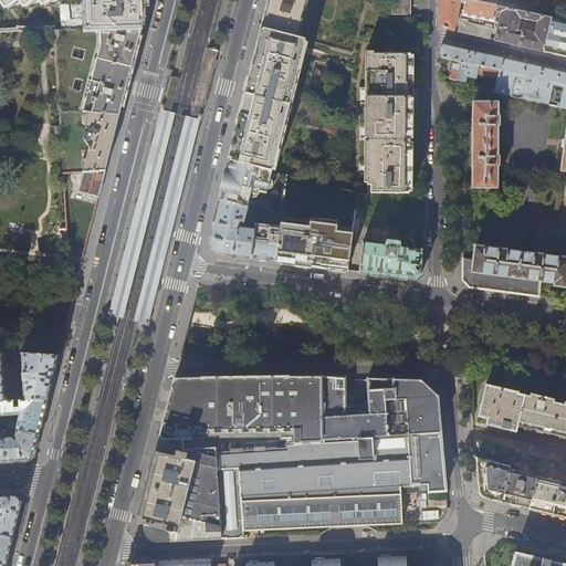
[(0,0),(0,6),(1,4),(3,8),(9,4),(12,9),(21,3),(23,7),(28,3),(31,8),(39,2),(41,6),(46,2),(49,6),(56,0),(0,0)]
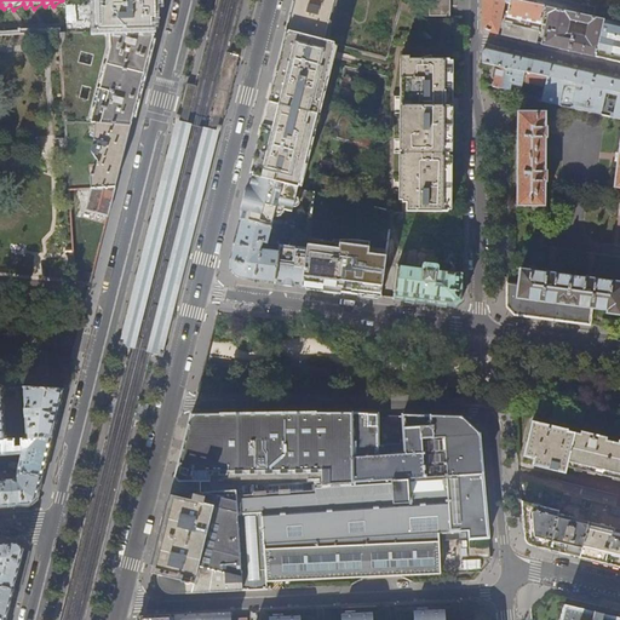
[(99,0),(101,5),(97,5),(97,33),(112,32),(155,30),(155,23),(155,16),(159,16),(159,0),(99,0)]
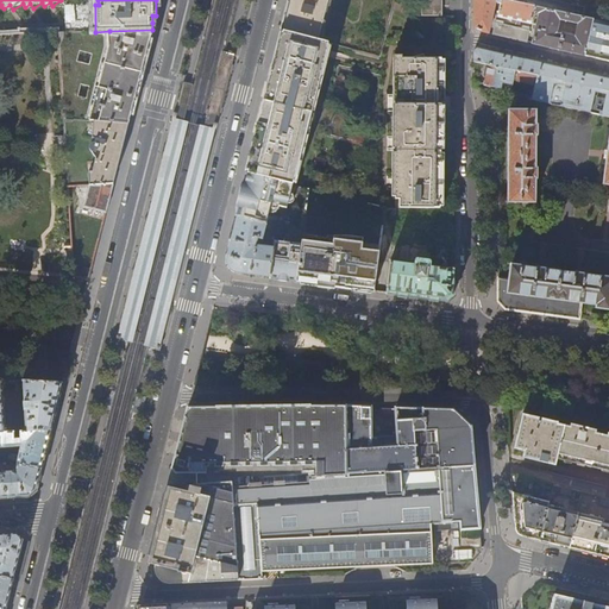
[(319,41),(328,0),(290,0),(289,10),(283,32),(319,41)]
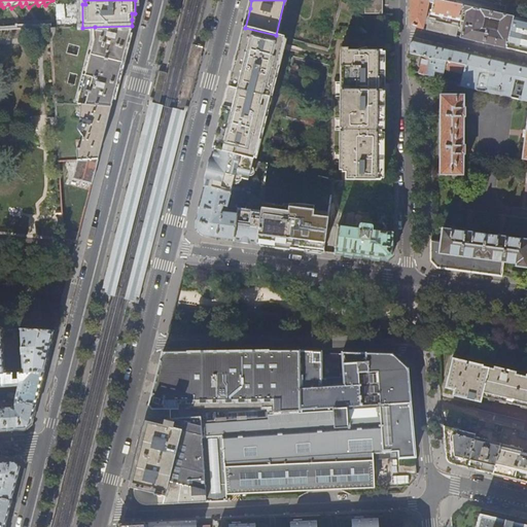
[(364,0),(364,14),(382,14),(382,0),(364,0)]
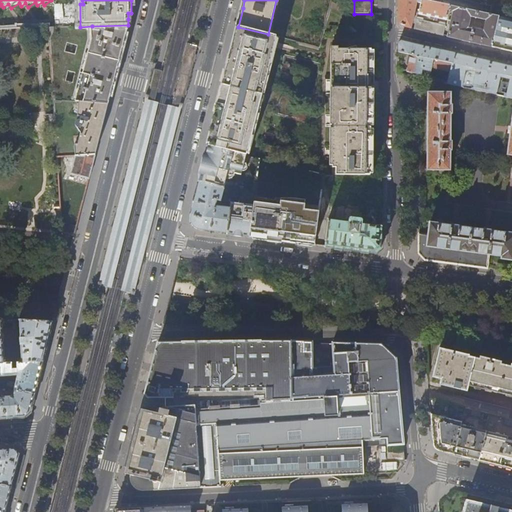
[(421,3),(421,0),(398,0),(399,2),(398,24),(401,26),(404,27),(410,28),(416,2),(421,3)]
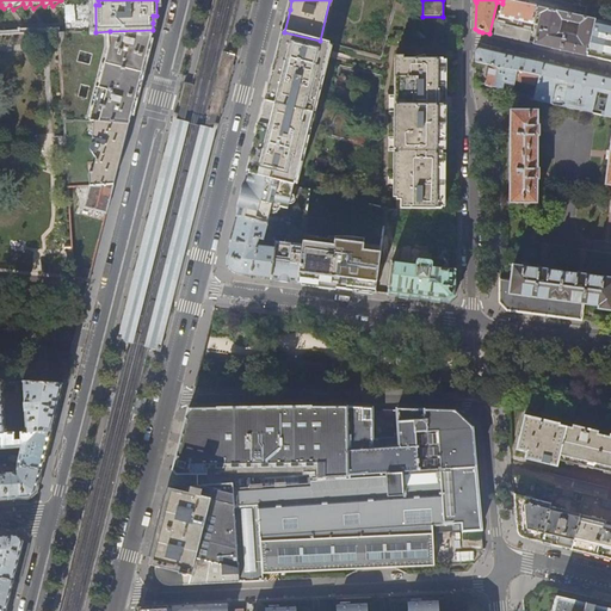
[(545,47),(573,53),(586,56),(596,20),(514,2),(505,0),(503,0),(503,4),(499,17),(532,24),(535,11),(541,13),(534,44),(545,47)]
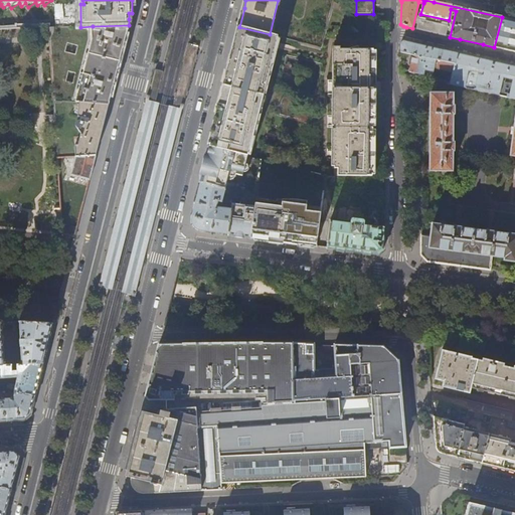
[(440,34),(446,36),(448,25),(448,22),(442,21),(441,23),(425,20),(425,18),(419,16),(418,19),(416,29),(419,30),(440,34)]
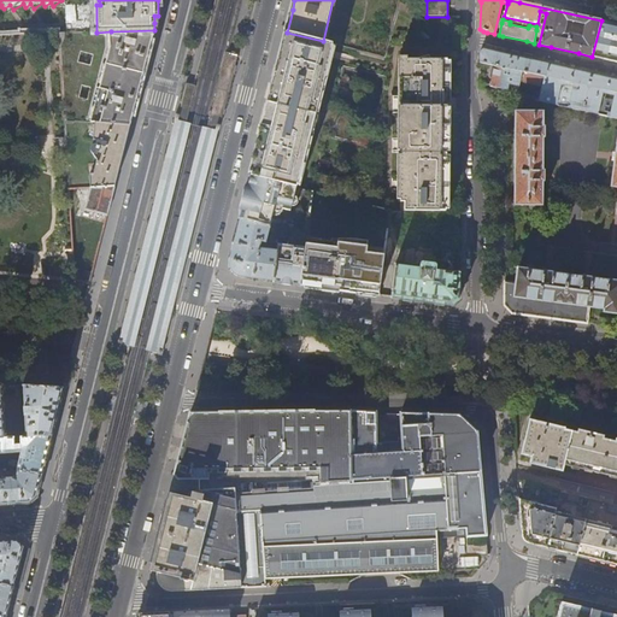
[(616,23),(601,21),(592,57),(607,60),(616,62),(616,23)]
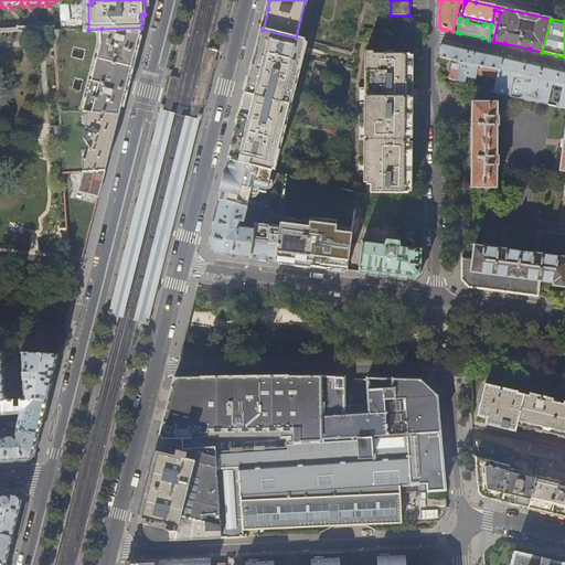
[(141,28),(102,29),(83,112),(86,113),(119,115),(121,106),(132,64),(141,28)]
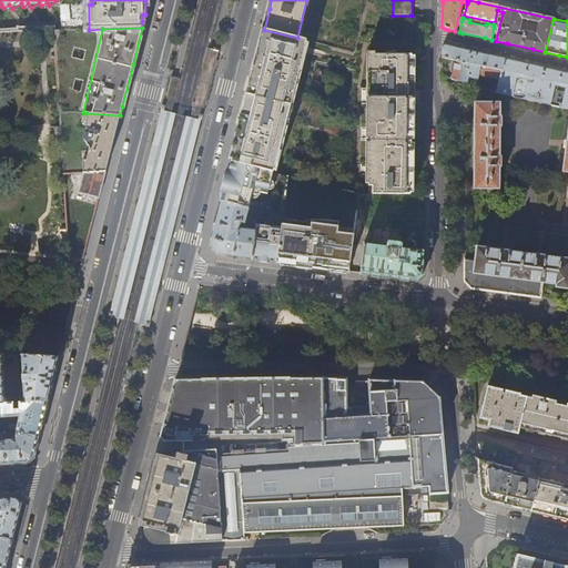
[(306,40),(297,38),(264,30),(256,62),(241,121),(231,162),(273,173),(306,40)]
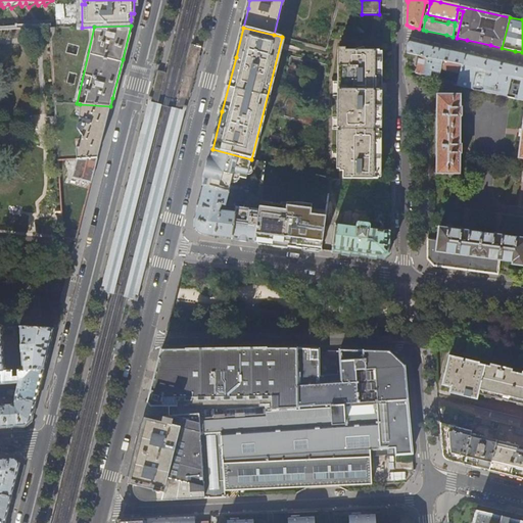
[(407,53),(419,55),(461,64),(461,65),(462,65),(465,55),(446,51),(410,42),(407,44),(407,49),(407,53)]
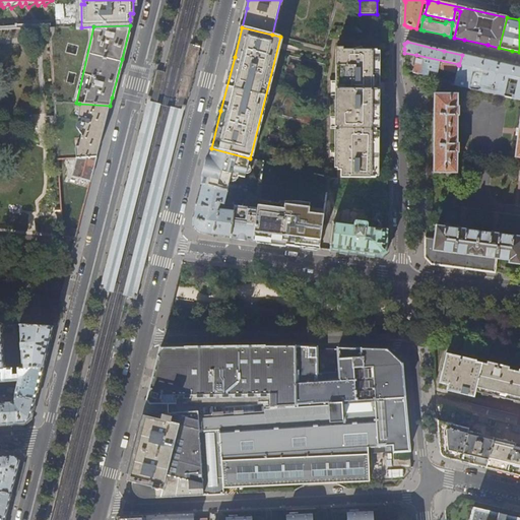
[(176,103),(186,106),(187,99),(198,54),(200,47),(193,45),(191,44),(176,103)]
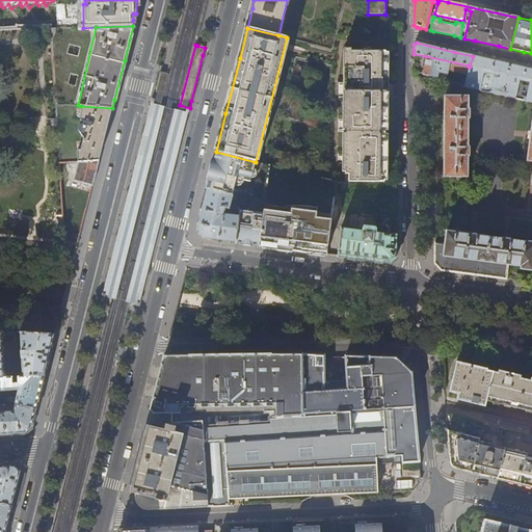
[(344,182),(381,182),(384,182),(384,155),(384,101),(384,63),(386,53),(346,51),(344,182)]
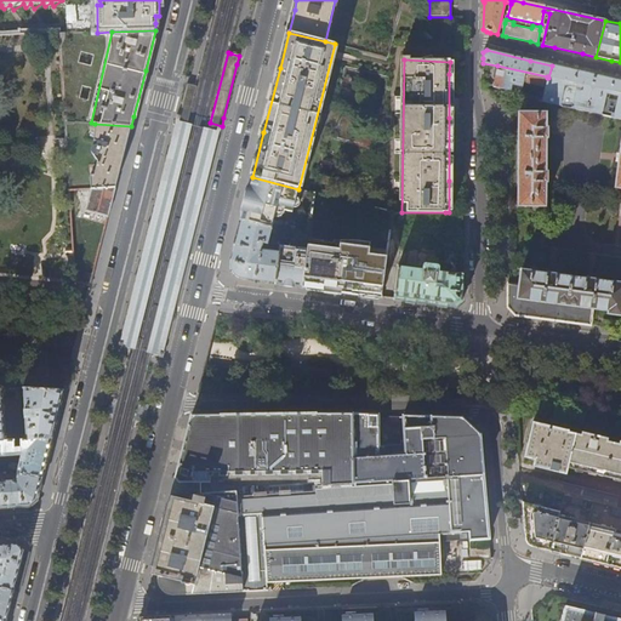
[(545,87),(547,78),(547,77),(497,66),(497,69),(495,69),(494,73),(493,78),(495,79),(493,87),(519,93),(522,81),(545,87)]
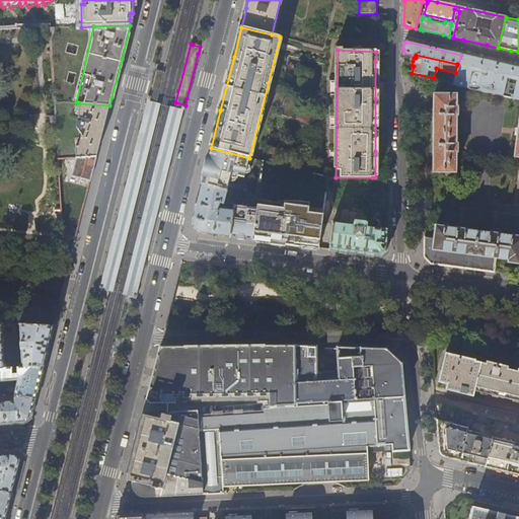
[(461,55),(458,65),(457,65),(455,73),(453,85),(518,99),(518,67),(515,67),(503,64),(491,62),(476,58),(461,55)]
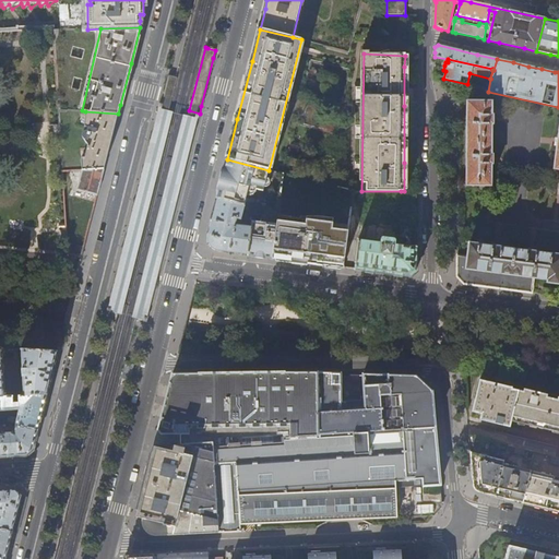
[(163,103),(170,105),(178,78),(176,78),(169,75),(164,96),(163,103)]
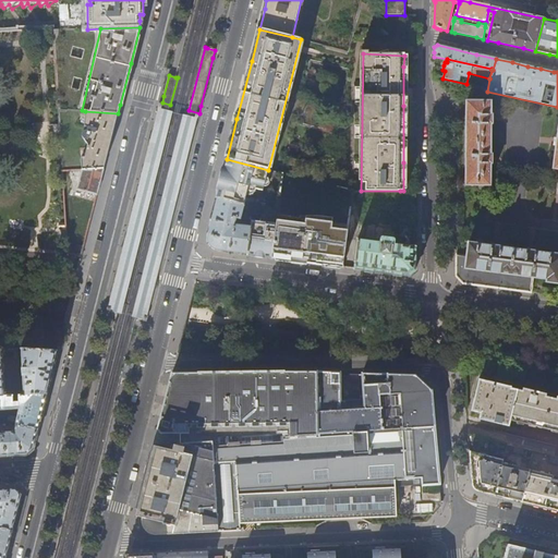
[(481,186),(481,191),(495,191),(495,171),(490,171),(490,164),(493,164),(493,156),(490,156),(490,124),(493,124),(493,116),(492,116),(492,101),(465,101),(465,114),(465,158),(465,186),(481,186)]
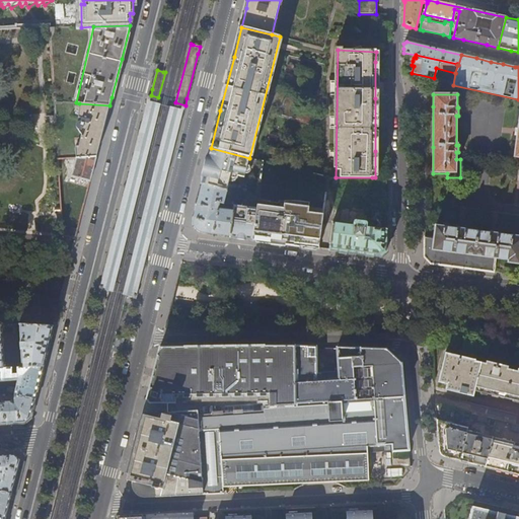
[(102,136),(109,105),(79,103),(78,119),(81,119),(81,122),(78,123),(77,125),(76,126),(76,128),(81,135),(82,139),(87,148),(77,148),(74,158),(96,157),(102,136)]
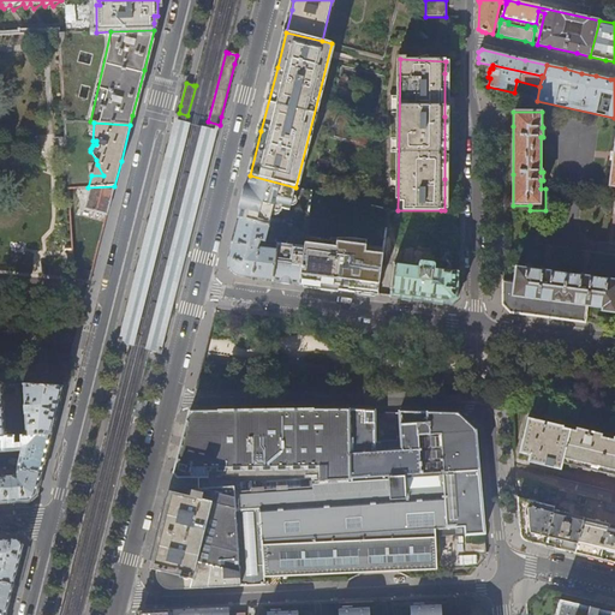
[(311,191),(296,187),(250,175),(244,197),(239,219),(268,226),(272,219),(288,224),(287,230),(280,228),(278,239),(276,250),(273,281),(285,282),(299,285),(305,238),(311,191)]
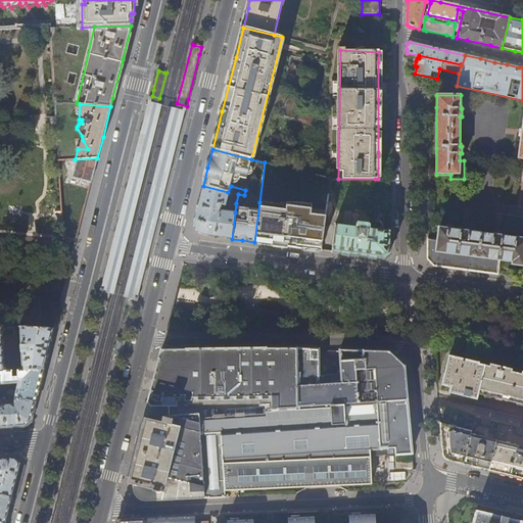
[(97,158),(75,159),(63,160),(63,163),(70,163),(76,164),(73,178),(91,183),(97,158)]
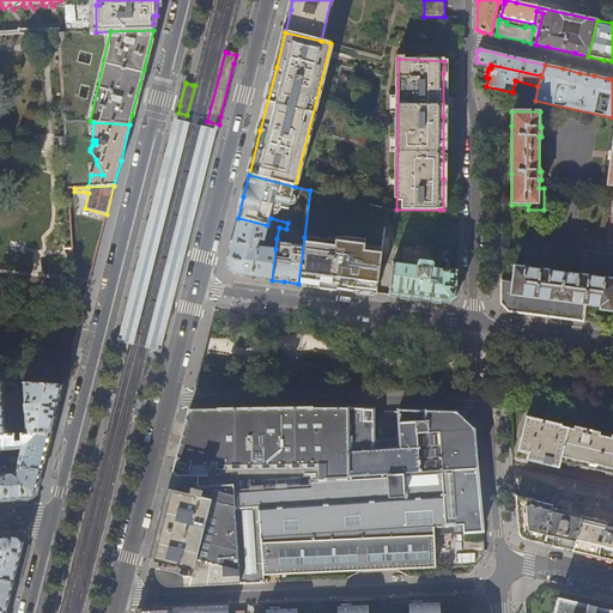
[(279,228),(267,225),(238,218),(232,238),(226,262),(235,275),(249,278),(272,280),(275,249),(258,247),(259,244),(262,244),(265,235),(277,238),(279,228)]
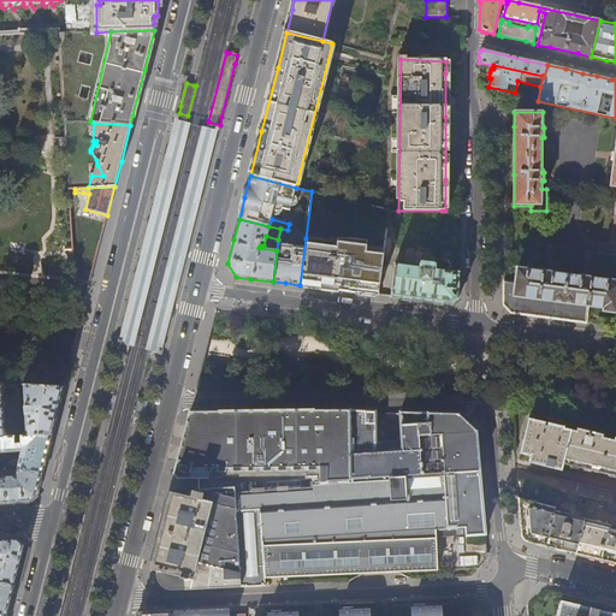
[(355,292),(378,295),(384,249),(306,238),(300,285),(319,288),(355,292)]
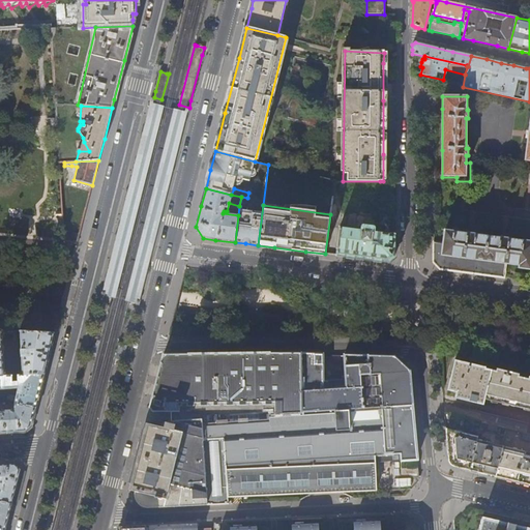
[(394,245),(395,234),(377,231),(377,228),(376,227),(375,226),(374,226),(363,224),(361,225),(360,226),(359,229),(340,227),(336,256),(362,259),(389,263),(394,258),(394,245)]
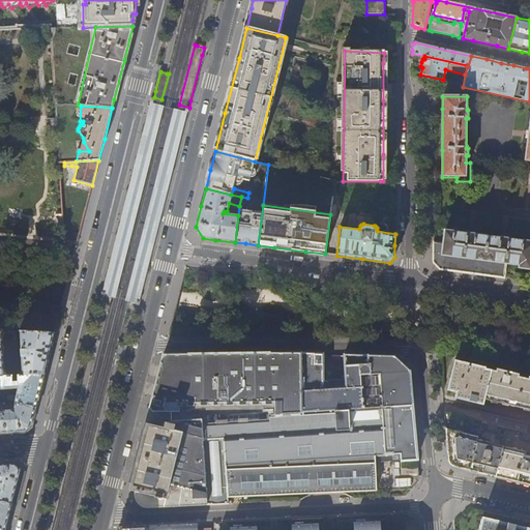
[(459,271),(504,277),(505,263),(519,264),(518,267),(529,268),(529,240),(521,240),(522,238),(514,237),(513,239),(488,235),(488,234),(480,233),(480,234),(447,230),(445,242),(434,242),(434,262),(440,269),(459,271)]
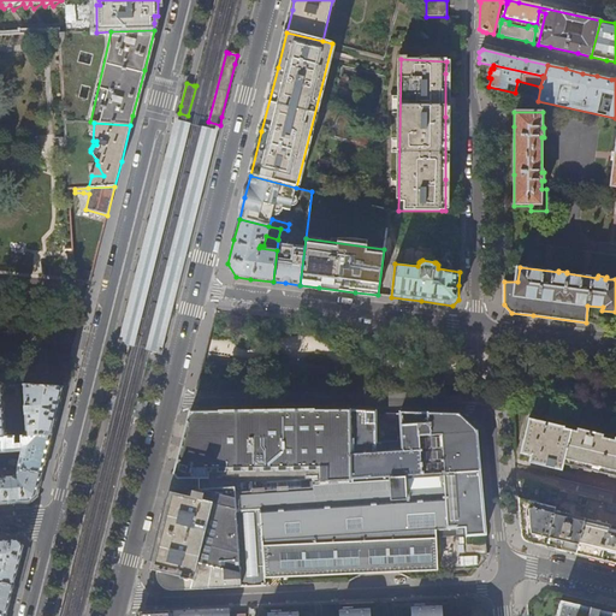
[(76,282),(90,285),(93,276),(83,274),(75,272),(76,282)]
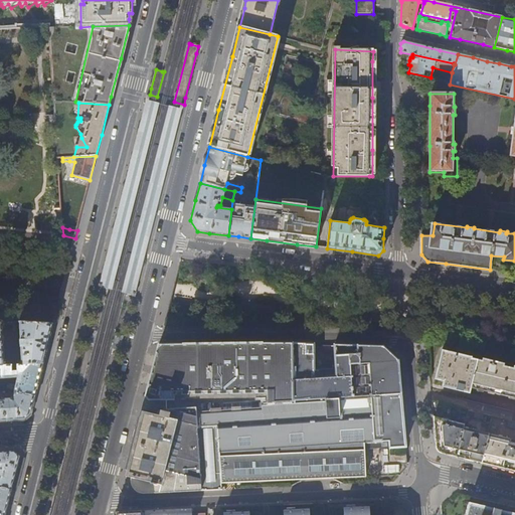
[(20,322),(22,365),(43,364),(46,350),(53,324),(20,322)]
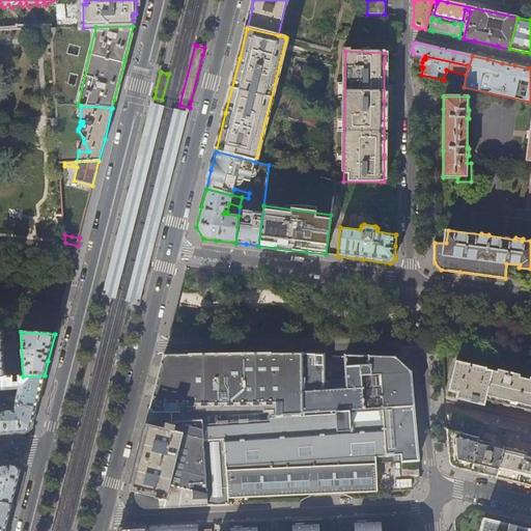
[(275,403),(275,416),(413,407),(412,388),(410,372),(395,358),(345,356),(346,380),(335,380),(324,379),(324,355),(301,355),(283,354),(240,355),(193,356),(164,356),(161,368),(155,392),(150,409),(154,412),(171,412),(179,412),(178,404),(275,403)]
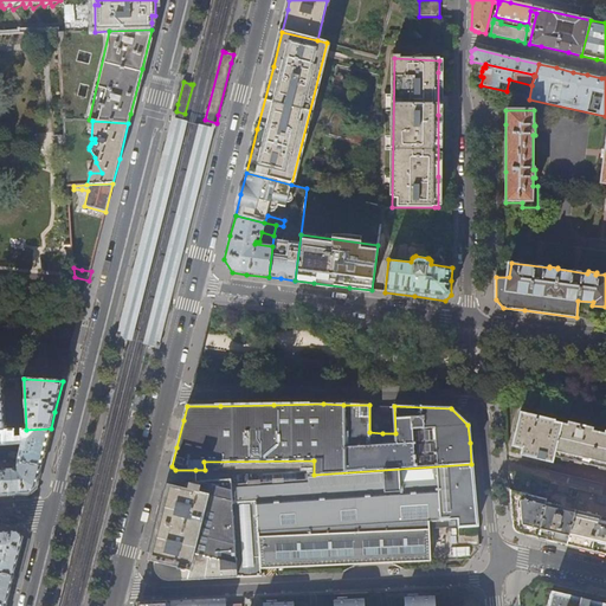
[(605,432),(605,433),(605,436),(592,432),(592,430),(568,424),(567,427),(520,414),(516,432),(511,447),(521,450),(520,456),(552,464),(553,457),(605,470),(605,432)]
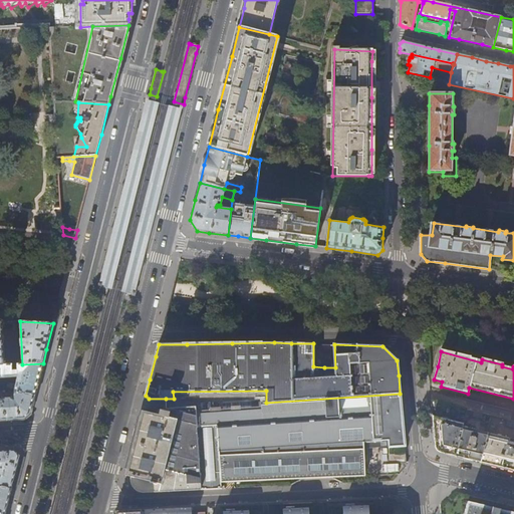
[(43,363),(22,364),(17,364),(17,370),(12,370),(11,364),(5,364),(0,364),(0,377),(18,377),(16,386),(8,383),(8,389),(15,390),(15,391),(35,396),(39,379),(43,363)]
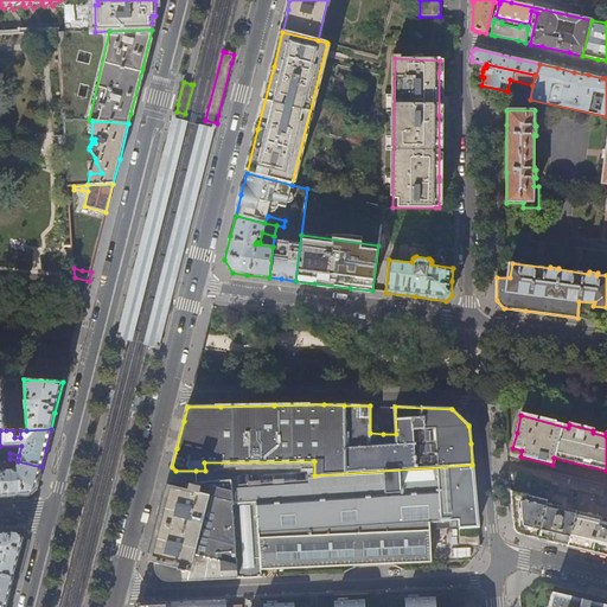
[(0,496),(10,496),(29,494),(36,489),(38,480),(42,467),(18,461),(16,470),(0,470),(0,496)]
